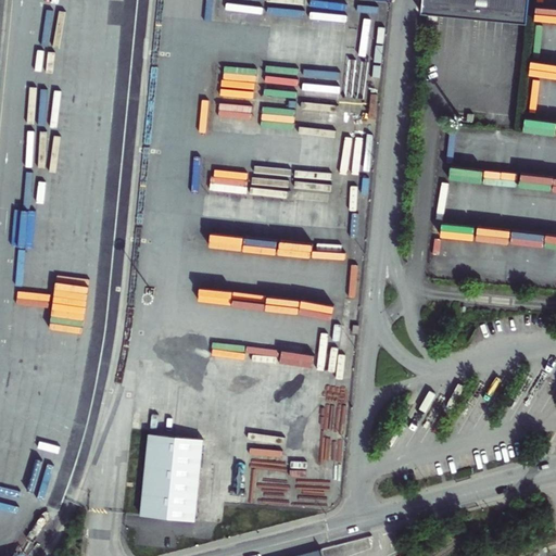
[(529,0),(422,0),(421,16),(424,17),(440,19),(527,27),(529,0)]
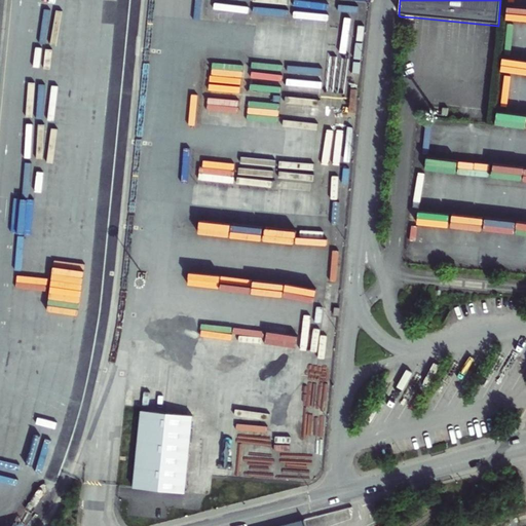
[(525,12),(505,12),(504,26),(525,26),(525,12)]
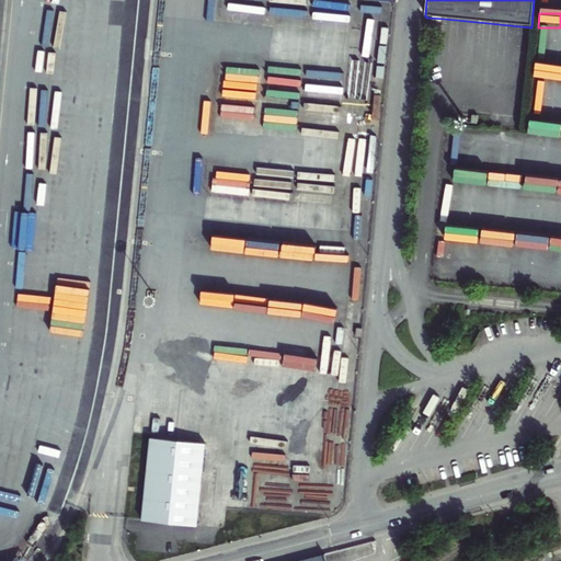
[(534,81),(560,83),(560,68),(535,67),(534,81)]
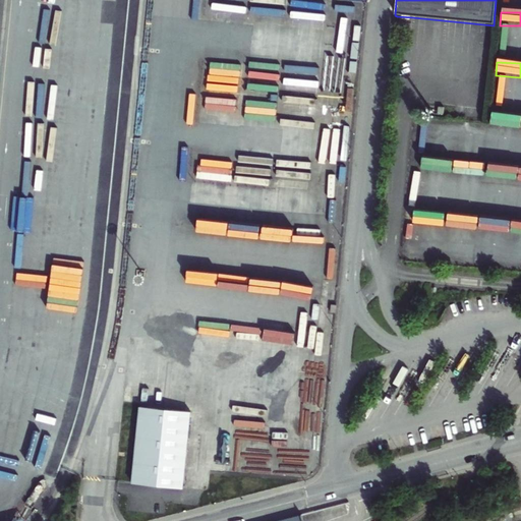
[(520,112),(491,109),(489,122),(520,126),(520,112)]
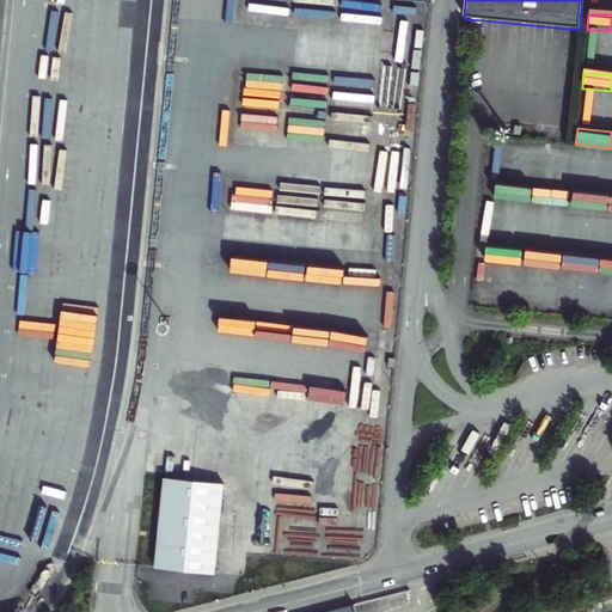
[(49,183),(50,147),(35,146),(34,183),(49,183)]
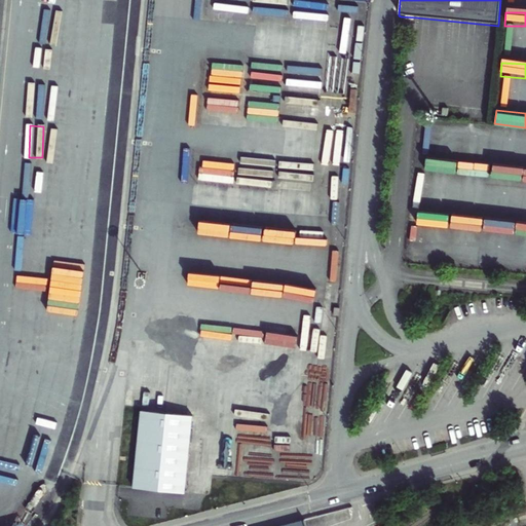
[(424,175),(525,181),(525,165),(425,160),(424,175)]
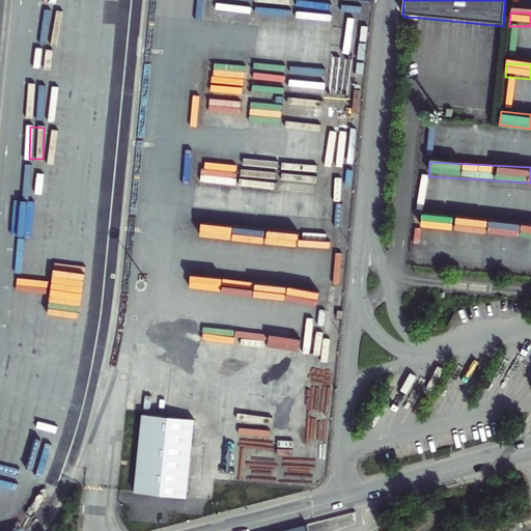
[(425,227),(520,233),(521,221),(426,215),(425,227)]
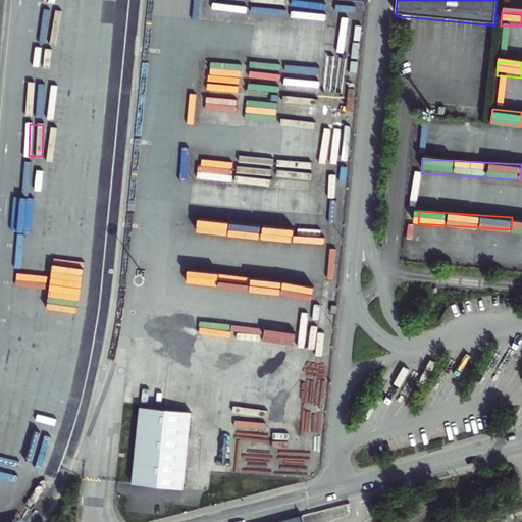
[(175,230),(302,244),(303,239),(319,240),(319,232),(176,217),(175,230)]
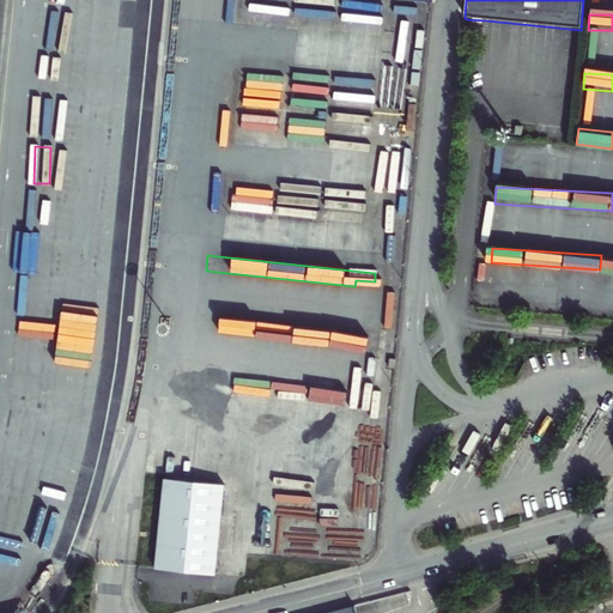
[(18,326),(91,328),(92,309),(19,307),(18,326)]
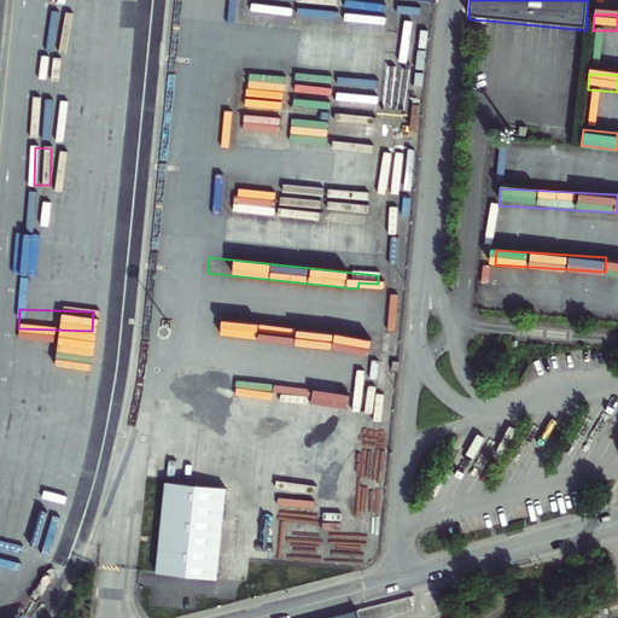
[(156,572),(215,577),(225,485),(164,481),(156,572)]
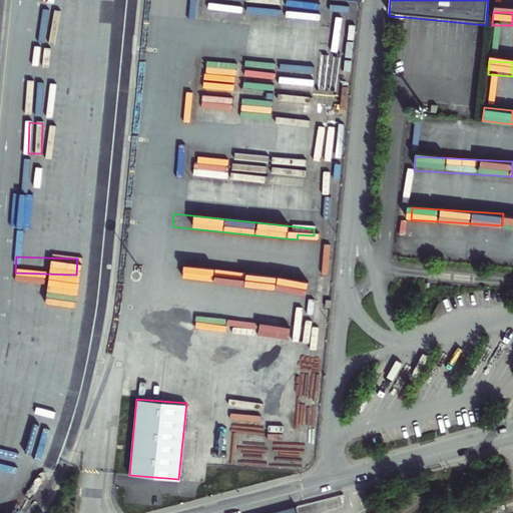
[(255,444),(242,444),(242,463),(255,463),(255,444)]
